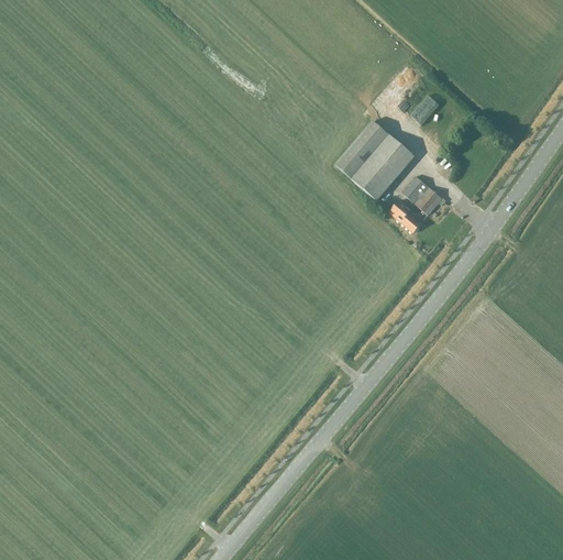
[(410,54),(403,65),(417,75),(424,64),(410,54)]
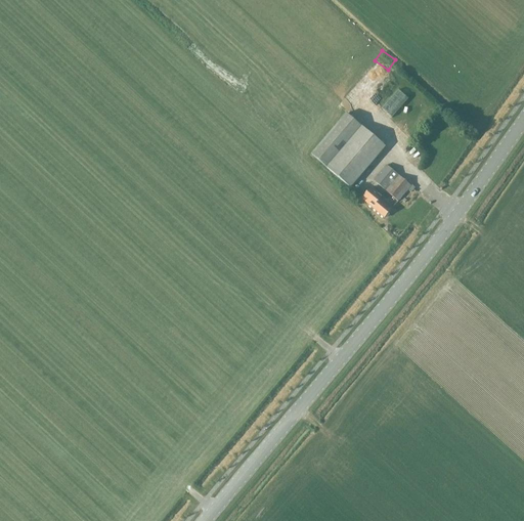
[(393,105),(409,86),(402,80),(386,99),(393,105)]
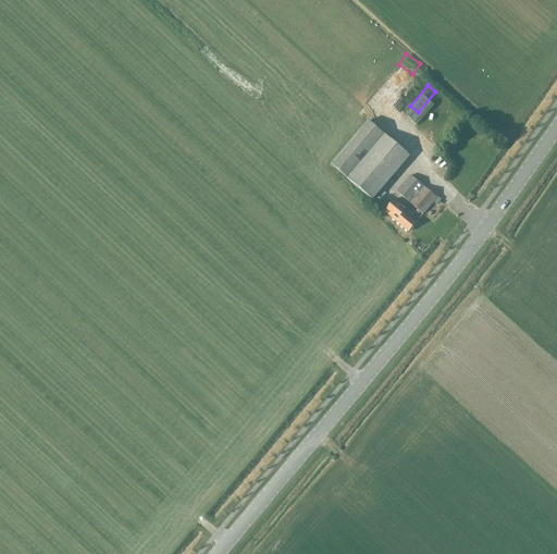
[(371,198),(408,155),(368,120),(331,163),(371,198)]
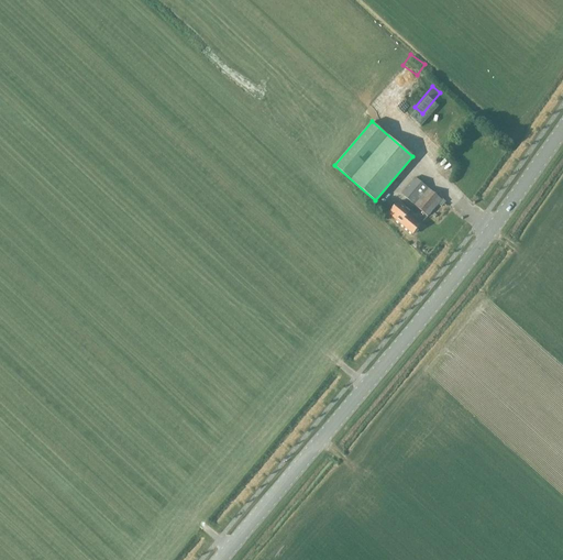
[(443,156),(449,149),(442,144),(438,153),(443,156)]
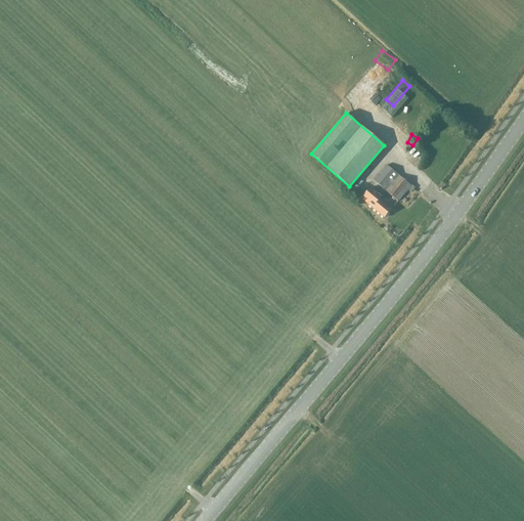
[(374,178),(398,199),(408,187),(411,189),(413,186),(386,164),(374,178)]
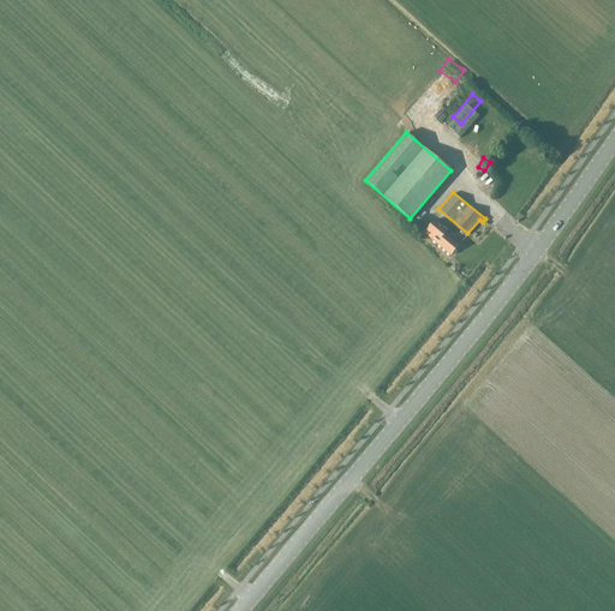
[(451,253),(459,244),(451,238),(452,235),(446,231),(448,227),(436,216),(424,231),(451,253)]
